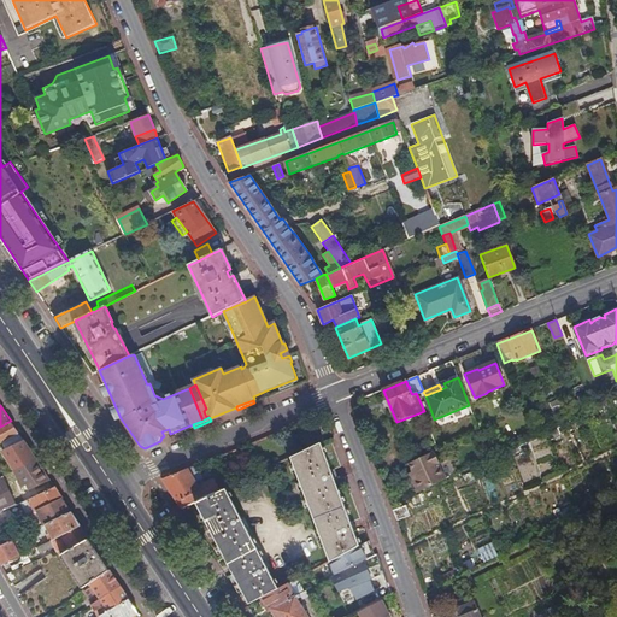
[(0,444),(19,434),(11,421),(0,427),(0,444)]
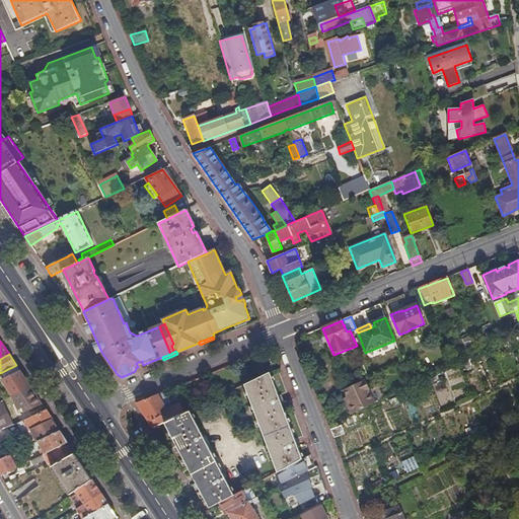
[(30,388),(19,371),(2,380),(13,396),(30,388)]
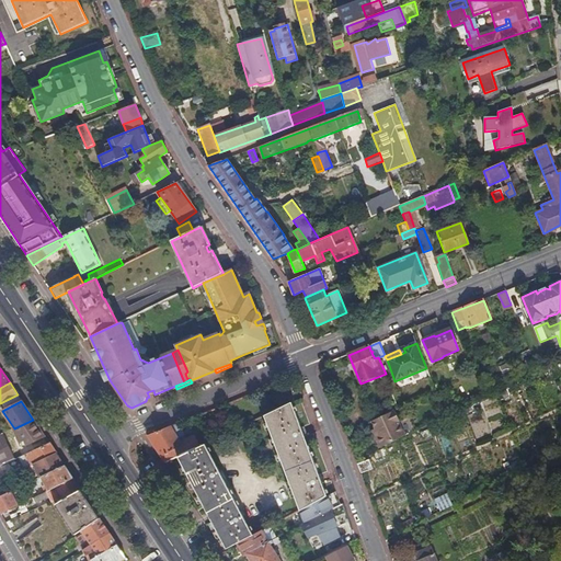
[(327,497),(292,403),(264,416),(300,512),(310,506),(327,497)]
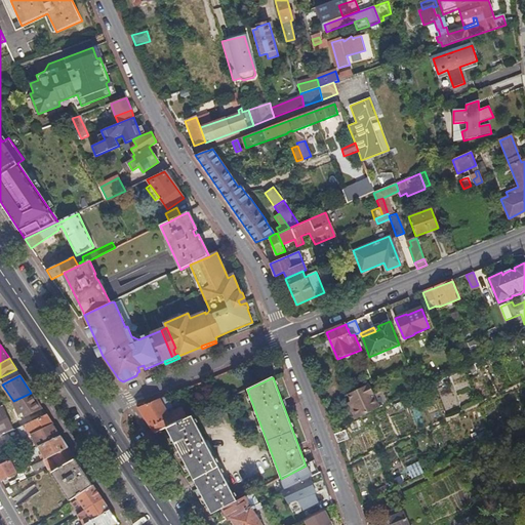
[(350,408),(355,418),(378,407),(372,395),(373,394),(369,385),(348,394),(352,402),(354,406),(350,408)]
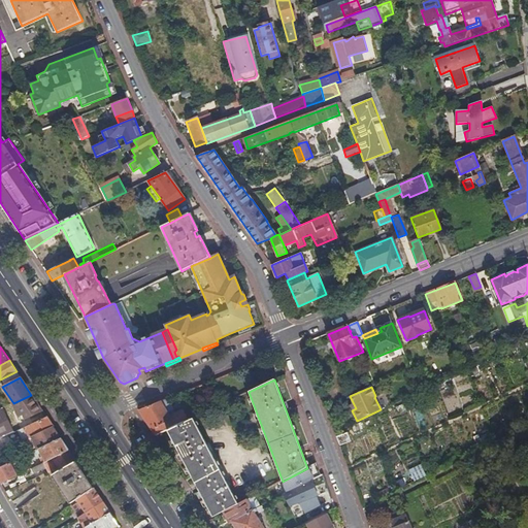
[(31,395),(13,403),(18,413),(14,414),(19,422),(42,411),(31,395)]
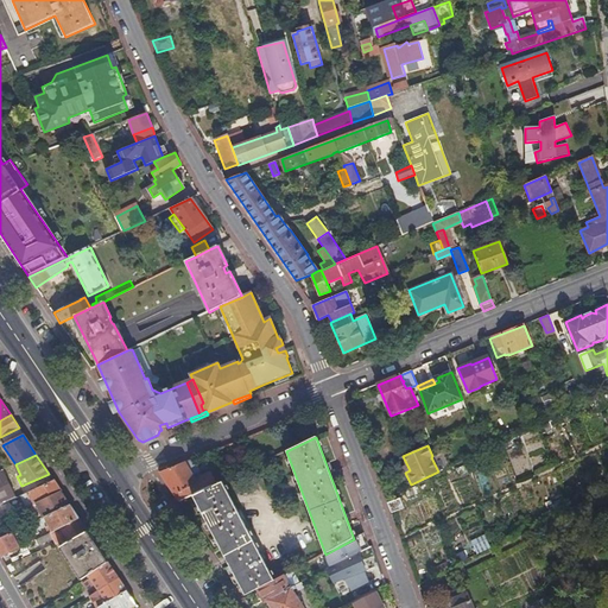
[(202,477),(192,460),(182,464),(160,473),(181,501),(194,495),(217,485),(213,473),(202,477)]
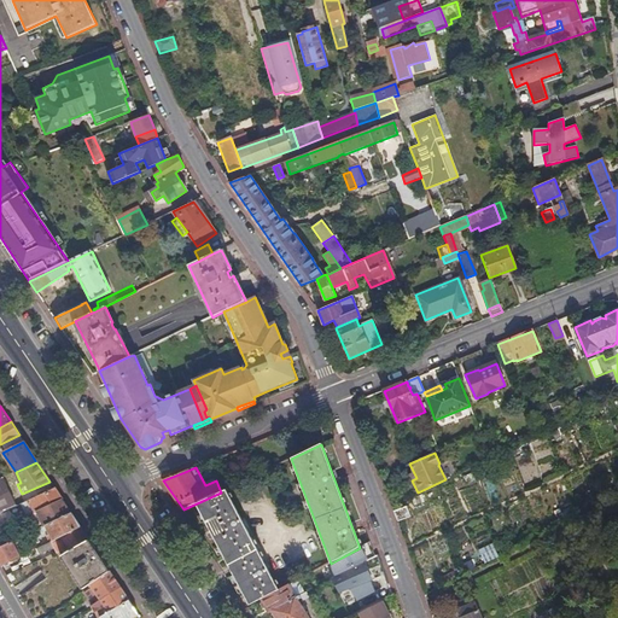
[(275,477),(272,468),(252,477),(256,487),(275,477)]
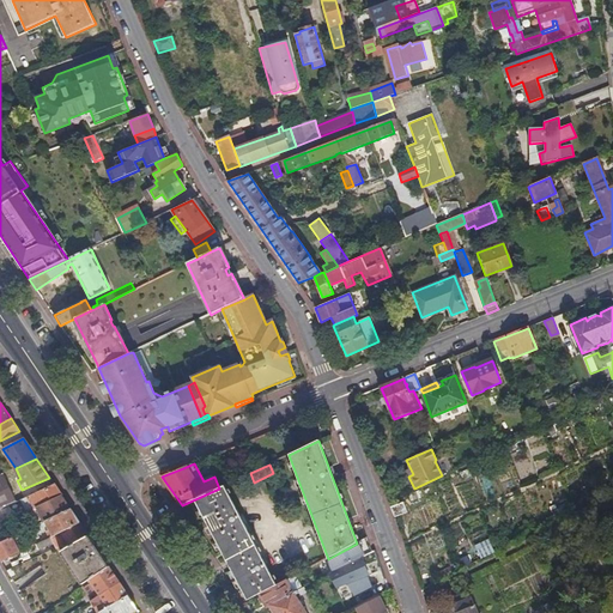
[(0,475),(0,509),(16,502),(4,474),(0,475)]
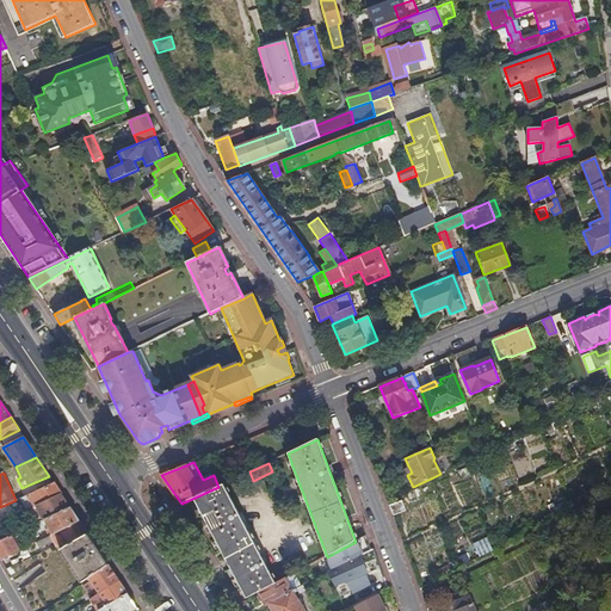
[(61,494),(54,483),(29,494),(35,506),(36,506),(61,494)]
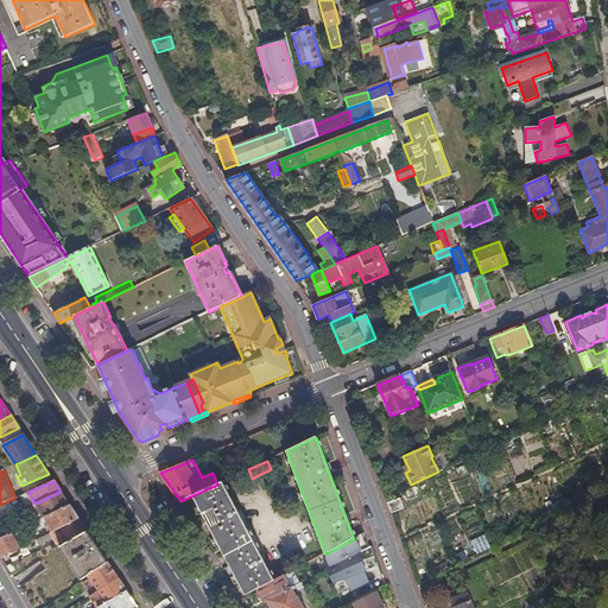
[(223,481),(217,485),(194,495),(247,595),(258,590),(276,581),(223,481)]
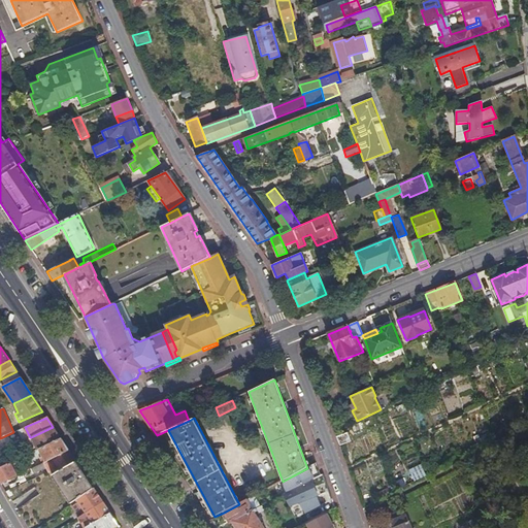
[(24,440),(30,437),(25,427),(19,431),(24,440)]
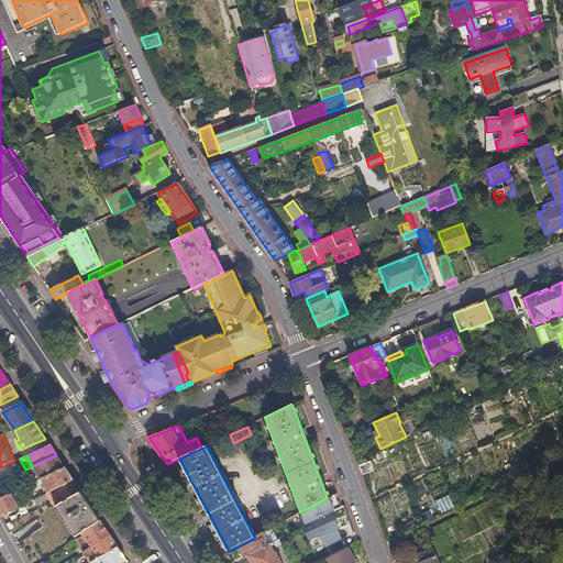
[(359,465),(362,475),(374,470),(371,461),(359,465)]
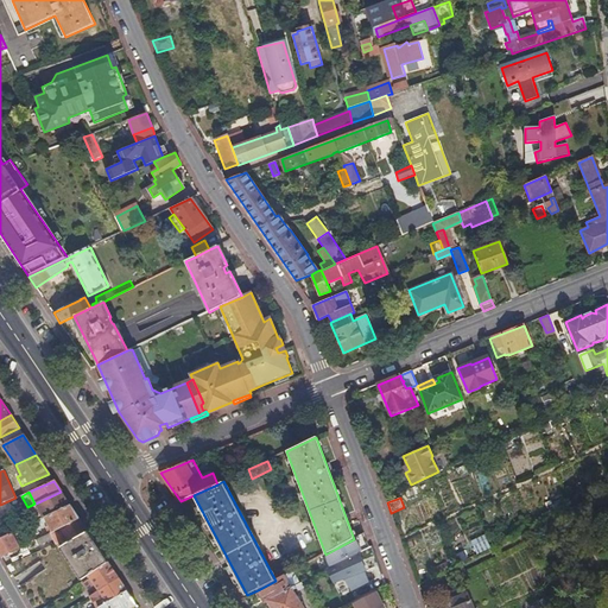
[(36,504),(35,504),(27,507),(26,508),(35,523),(43,518),(36,504)]
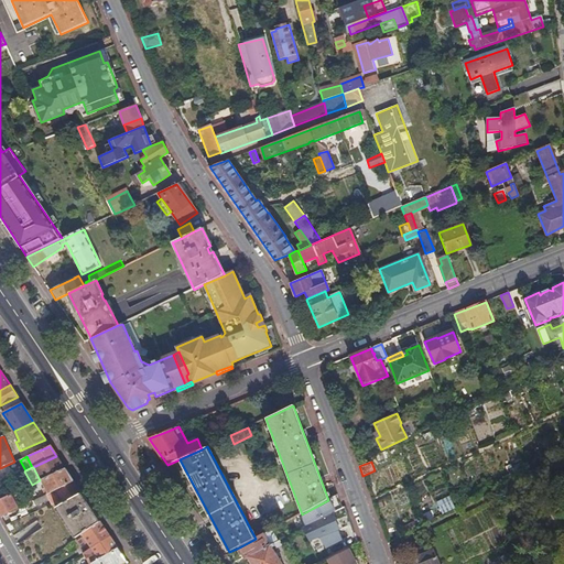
[(73,481),(65,468),(40,480),(32,485),(17,492),(18,495),(23,492),(26,499),(35,495),(34,492),(39,490),(42,485),(43,484),(44,486),(42,488),(45,495),(73,481)]
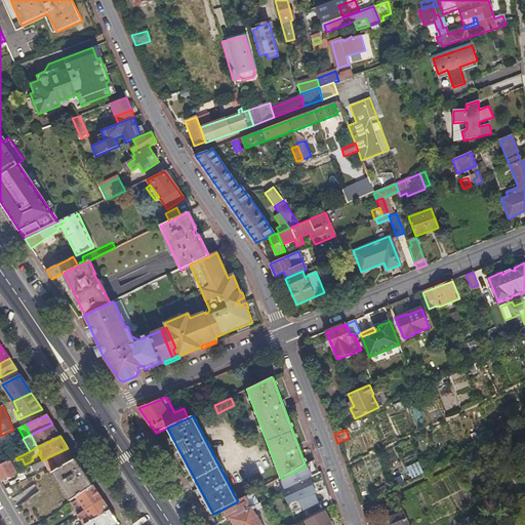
[(75,458),(68,448),(42,460),(32,467),(34,471),(45,465),(47,469),(49,468),(52,468),(55,471),(59,468),(75,458)]
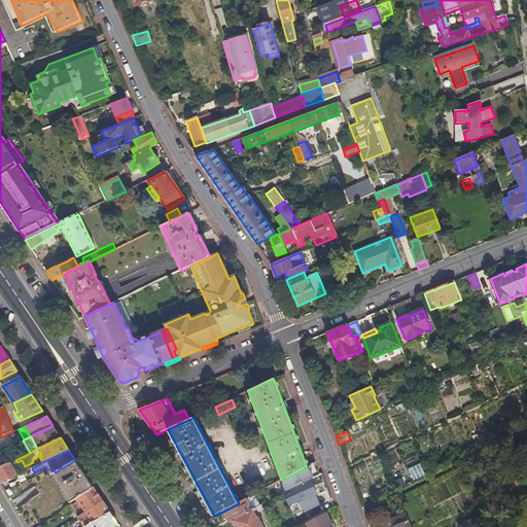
[(94,487),(75,460),(60,469),(56,472),(51,476),(72,505),(78,502),(76,499),(94,487)]
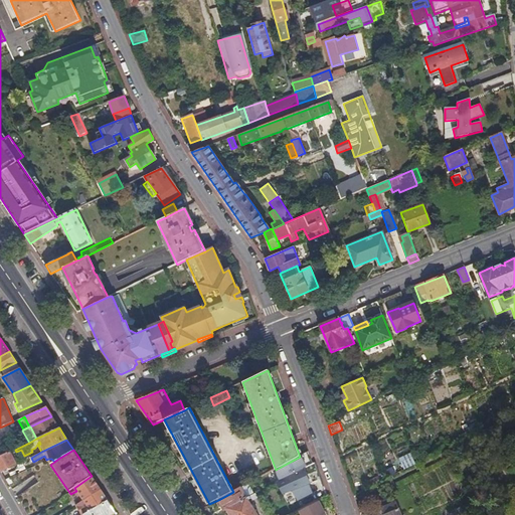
[(304,470),(313,465),(308,452),(300,457),(285,465),(289,477),(304,470)]
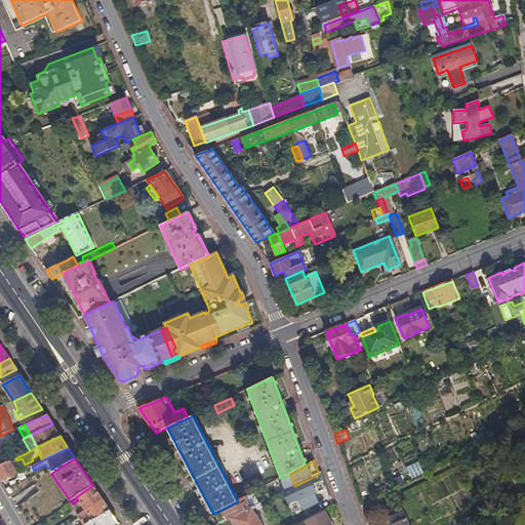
[(0,479),(1,481),(15,474),(8,461),(3,463),(0,465),(0,479)]
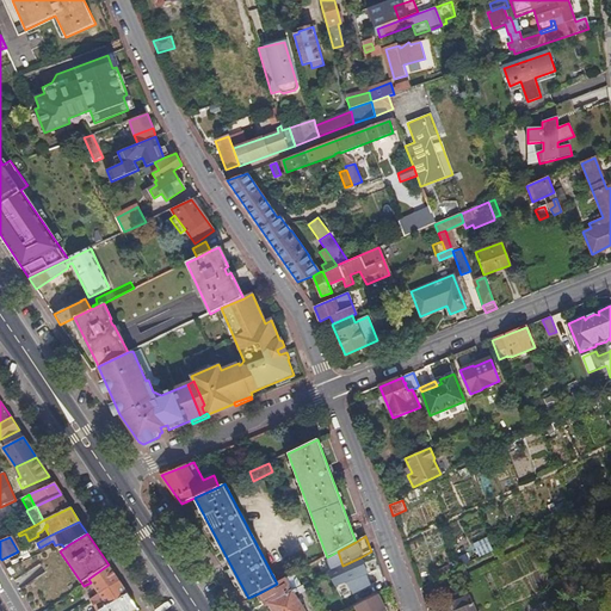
[(366,575),(360,557),(343,566),(327,573),(335,587),(345,584),(351,596),(369,587),(365,576),(366,575)]
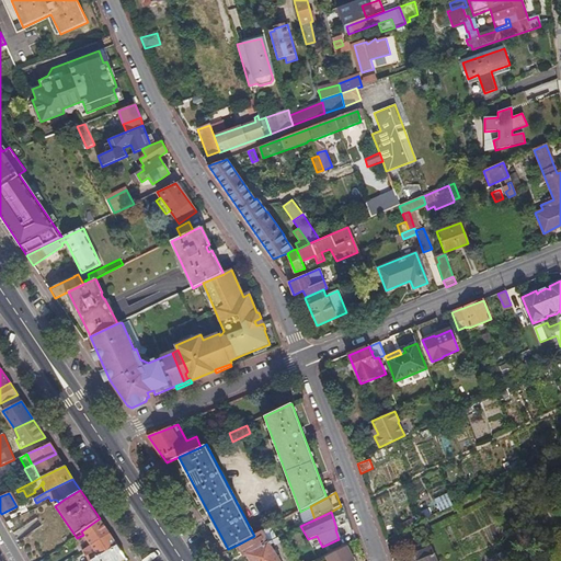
[(110,534),(100,518),(81,531),(83,535),(77,538),(75,539),(82,551),(110,534)]
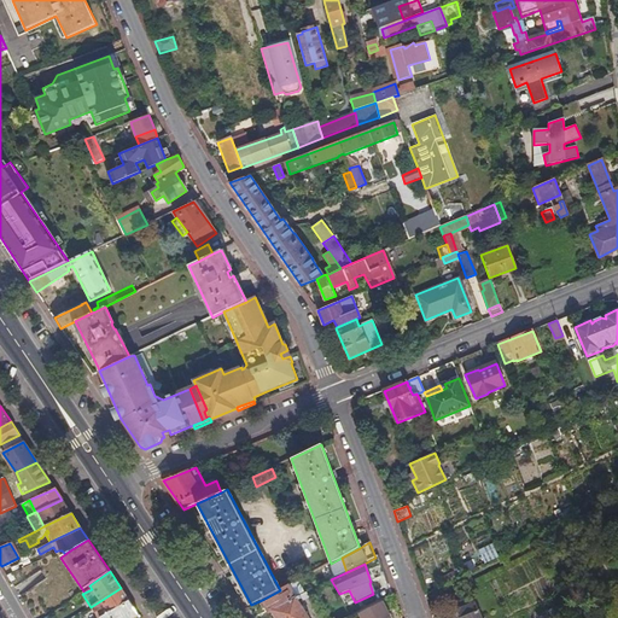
[(262,600),(268,612),(272,610),(299,596),(298,592),(295,594),(290,586),(280,590),(262,600)]
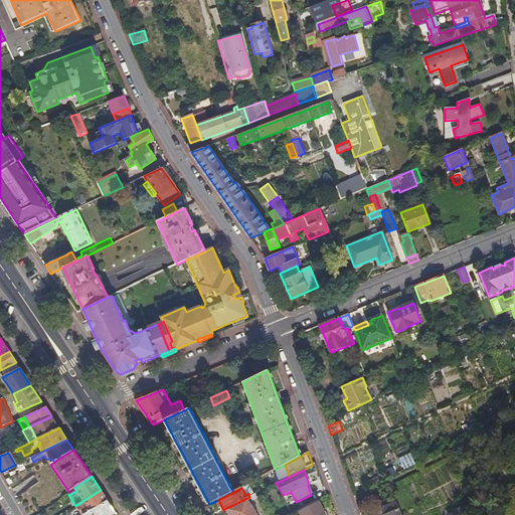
[(82,514),(108,500),(101,490),(75,506),(81,514),(82,514)]
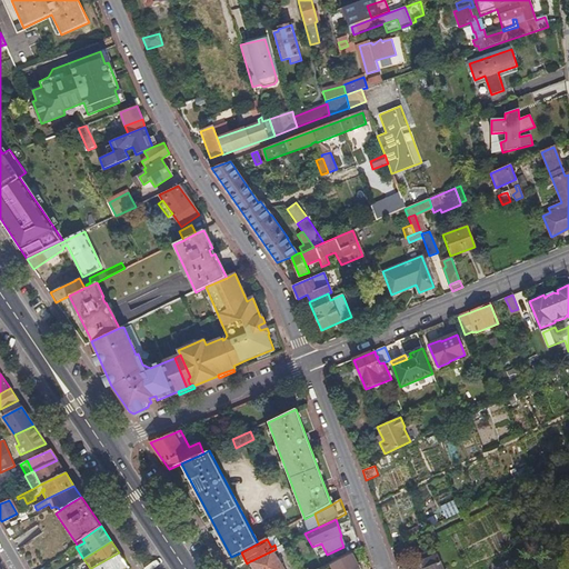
[(255,568),(285,568),(275,553),(286,548),(285,545),(276,549),(250,561),(255,568)]
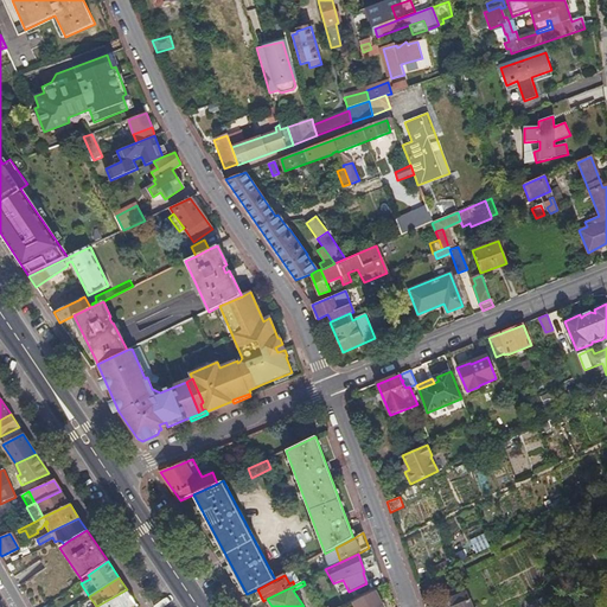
[(448,598),(465,592),(462,586),(445,593),(448,598)]
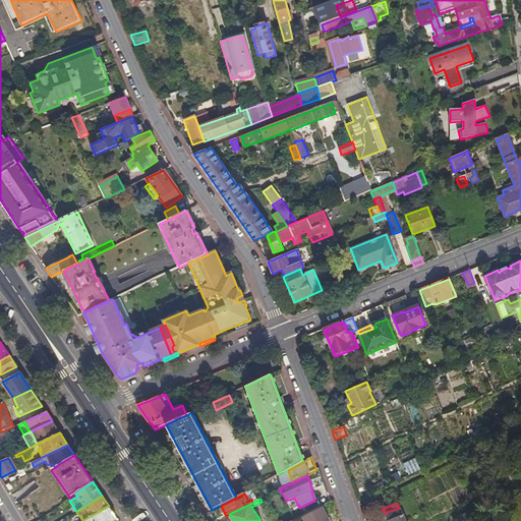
[(114,520),(118,519),(109,506),(83,520),(114,520)]
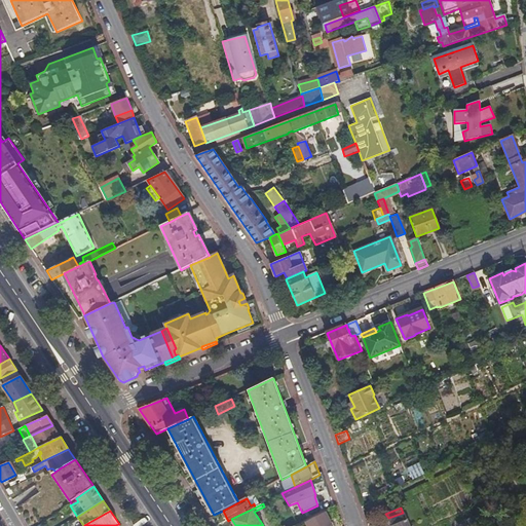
[(330,525),(326,512),(306,521),(308,525),(330,525)]
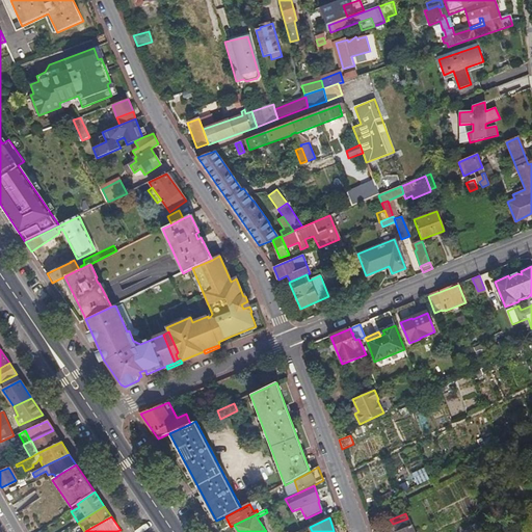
[(414,531),(407,517),(407,519),(393,524),(392,525),(395,531),(414,531)]
